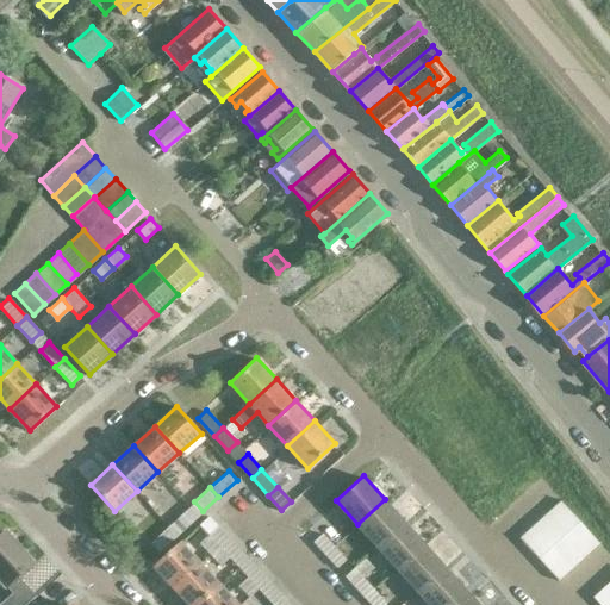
[(562,498),(552,507),(571,528),(582,518),(562,498)]
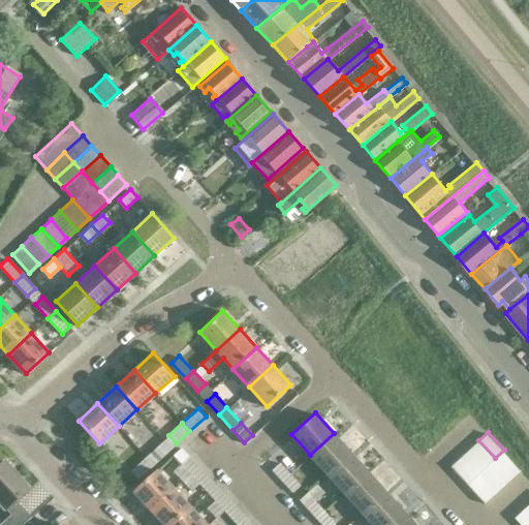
[(334,433),(310,455),(327,473),(350,452),(334,433)]
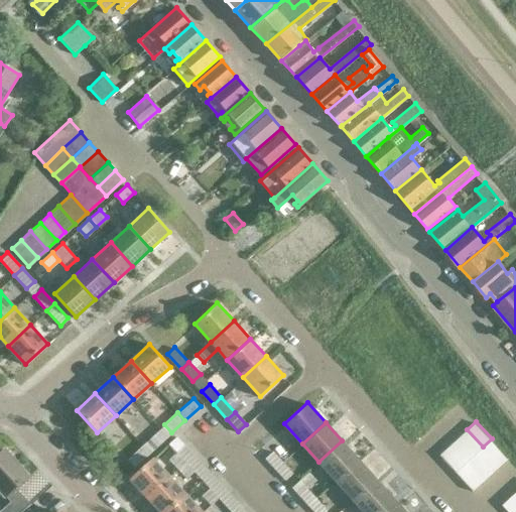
[(467,429),(458,437),(474,456),(483,446),(467,429)]
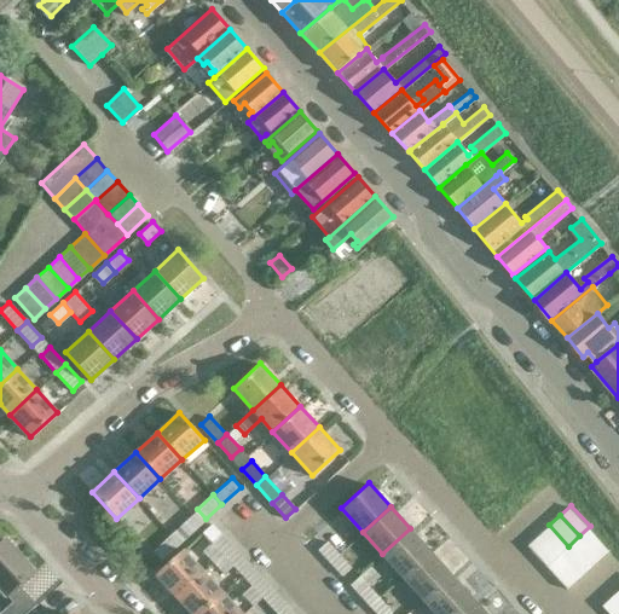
[(187,517),(171,533),(179,542),(196,527),(187,517)]
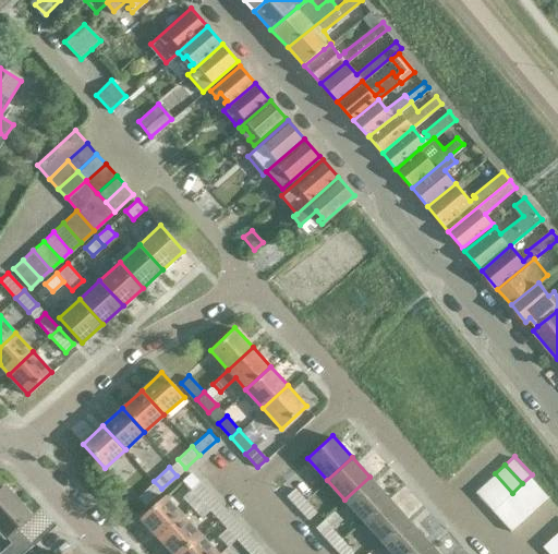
[(191,490),(183,497),(192,507),(208,492),(190,472),(182,480),(191,490)]
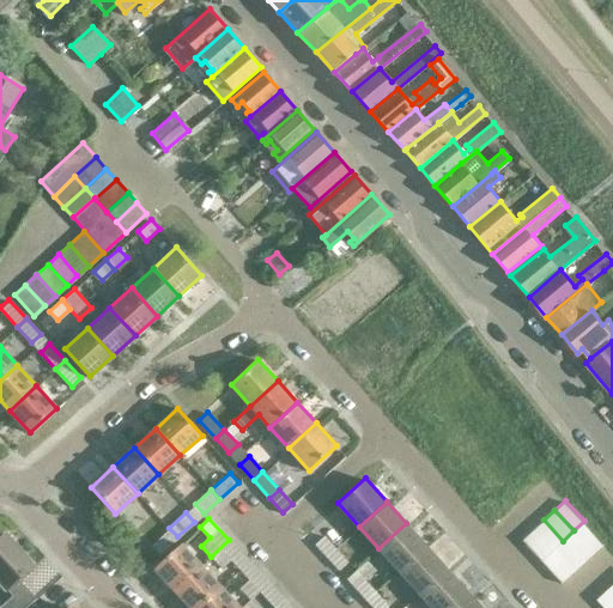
[(544,520),(533,529),(552,551),(563,541),(544,520)]
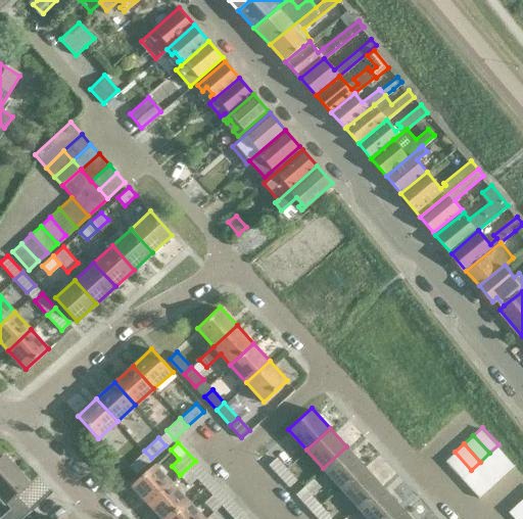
[(498,444),(489,453),(506,471),(515,463),(498,444)]
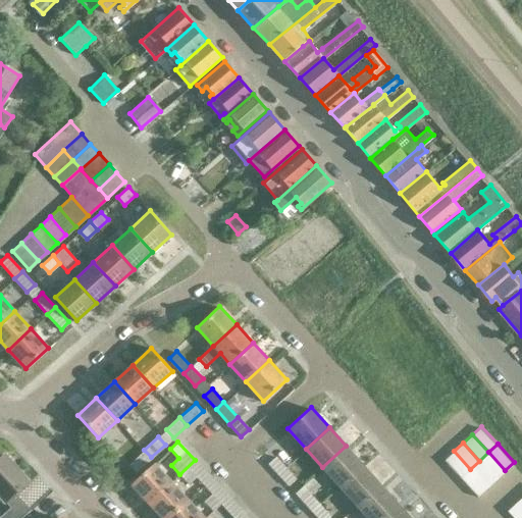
[(363,464),(346,446),(322,467),(340,485),(363,464)]
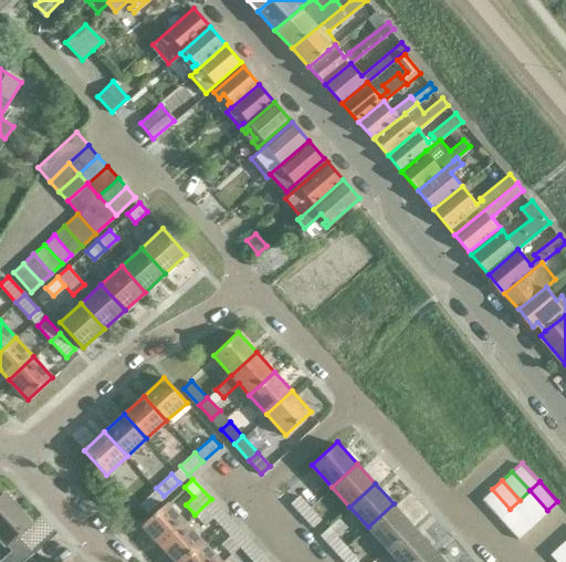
[(164,496),(156,488),(139,503),(147,511),(164,496)]
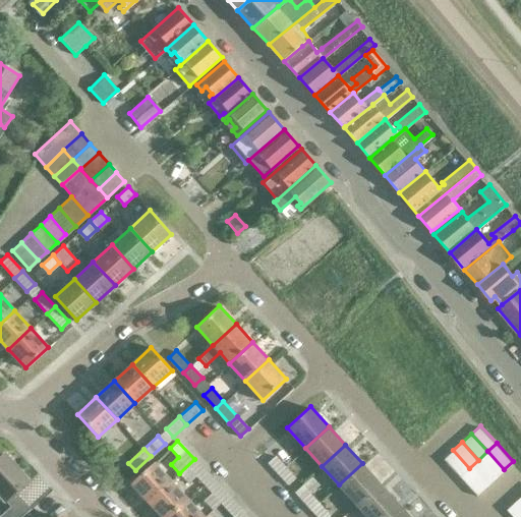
[(469,468),(453,450),(444,458),(460,476),(469,468)]
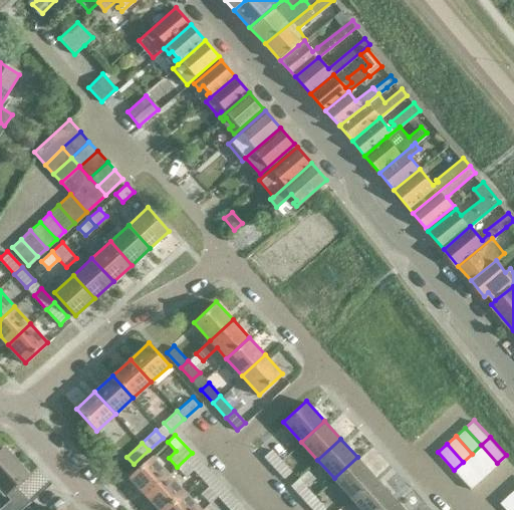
[(481,445),(472,454),(488,471),(497,463),(481,445)]
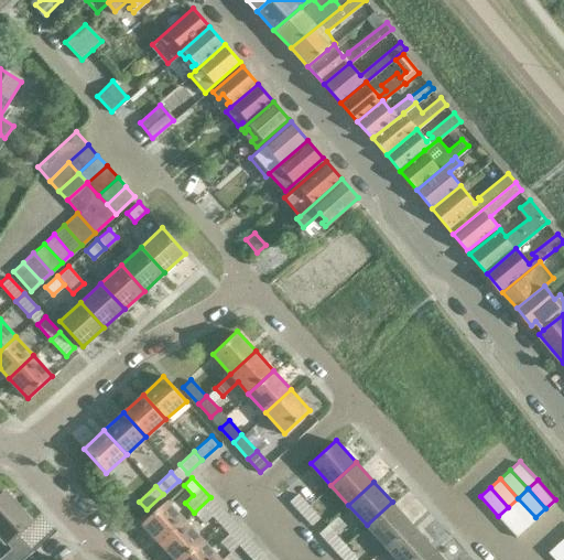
[(12,547),(0,559),(0,558),(0,559),(22,559),(33,550),(22,538),(22,539),(17,532),(31,519),(6,492),(0,497),(0,535),(7,542),(7,541),(12,547)]
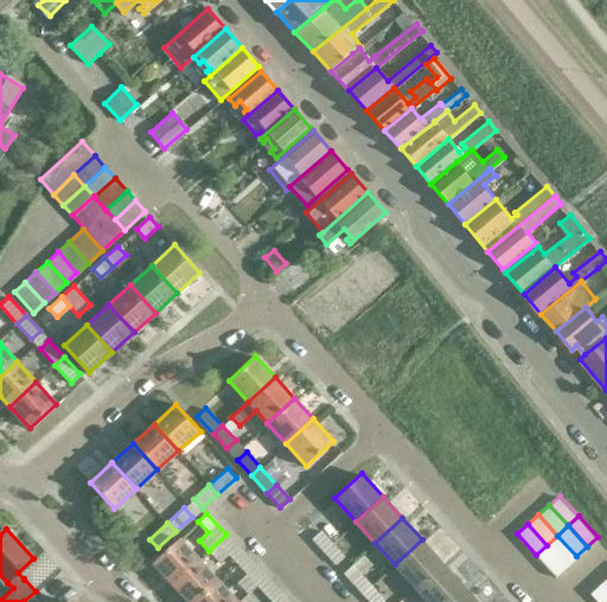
[(324,550),(332,543),(321,530),(312,538),(324,550)]
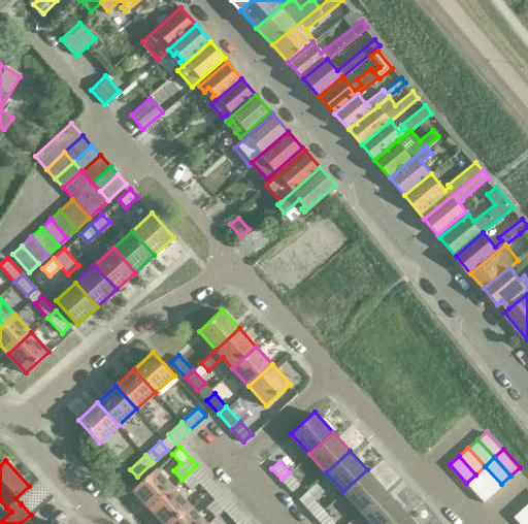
[(197,465),(182,480),(190,489),(198,482),(203,488),(211,481),(197,465)]
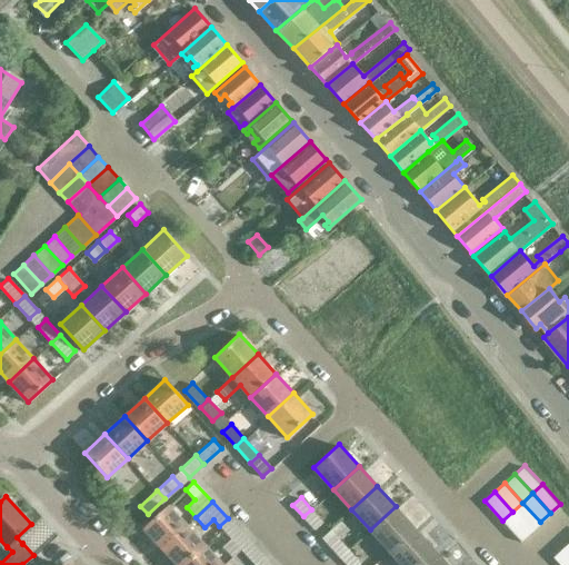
[(522,503),(512,512),(530,531),(540,522),(522,503)]
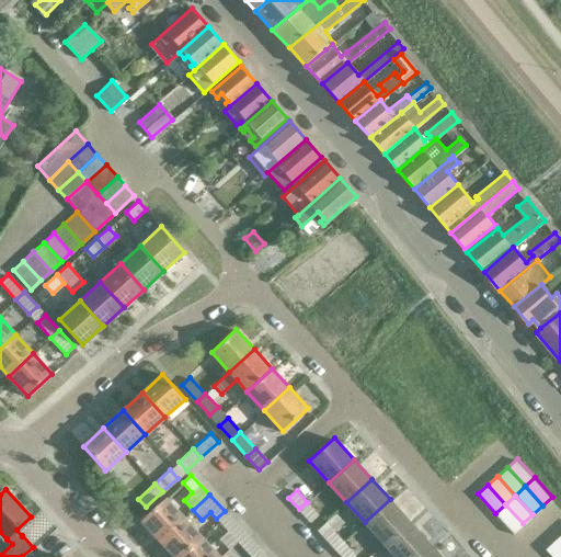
[(160,541),(184,518),(165,498),(141,520),(160,541)]
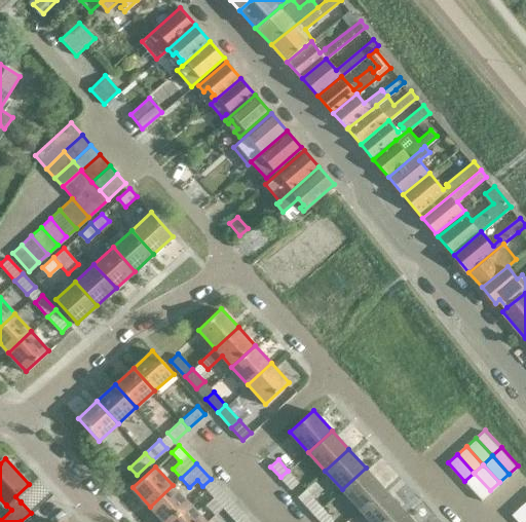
[(383,487),(366,468),(342,489),(359,509),(383,487)]
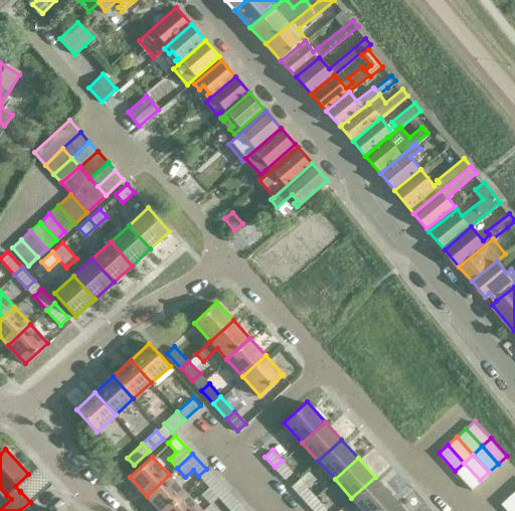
[(293,472),(282,461),(275,467),(285,479),(293,472)]
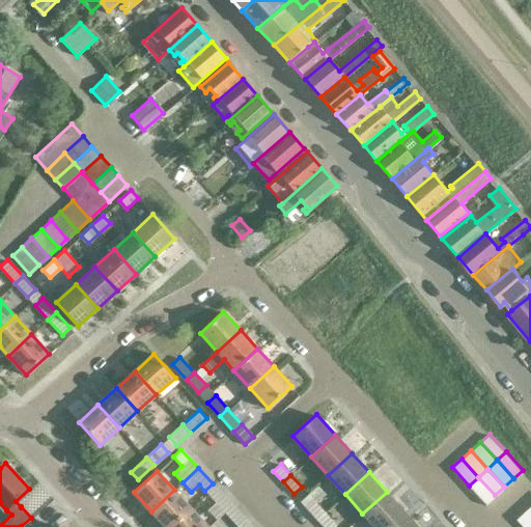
[(478,477),(469,486),(485,503),(495,495),(478,477)]
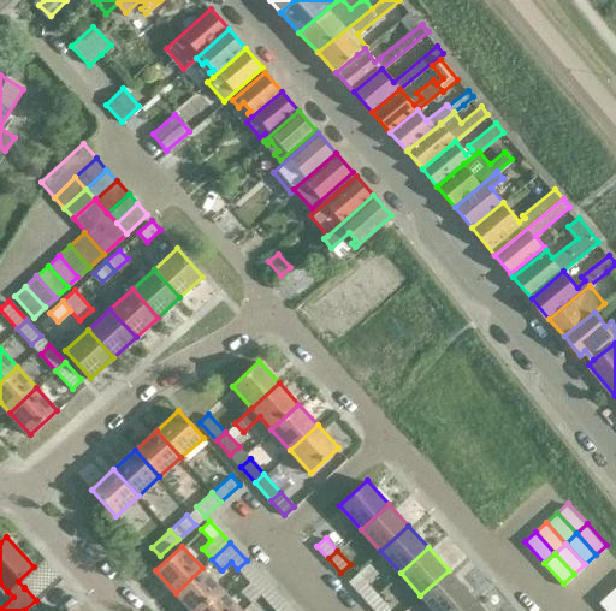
[(261,593),(270,585),(254,567),(244,575),(250,582),(241,591),(252,601),(261,593)]
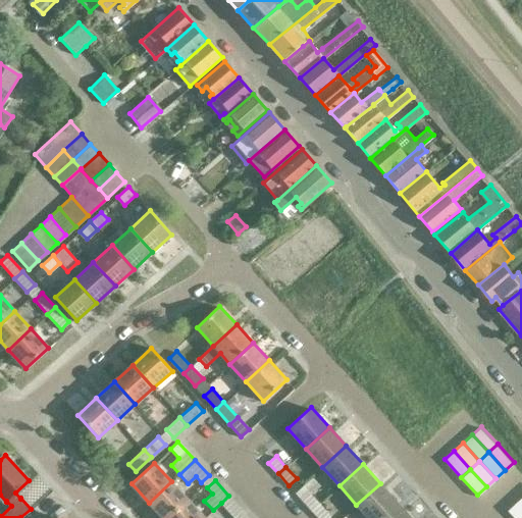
[(167,517),(188,500),(171,481),(149,503),(162,517),(167,517)]
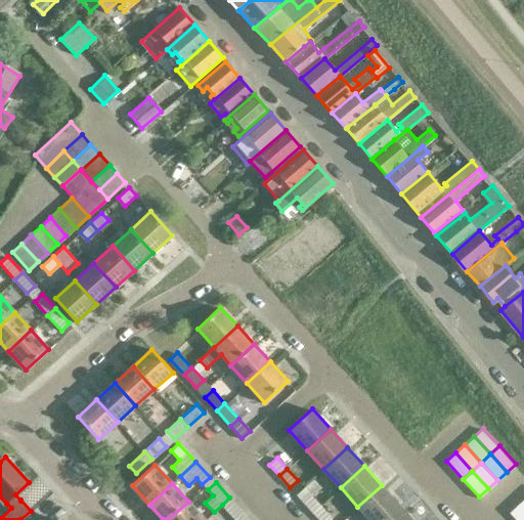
[(382,485),(357,507),(369,519),(380,519),(398,504),(382,485)]
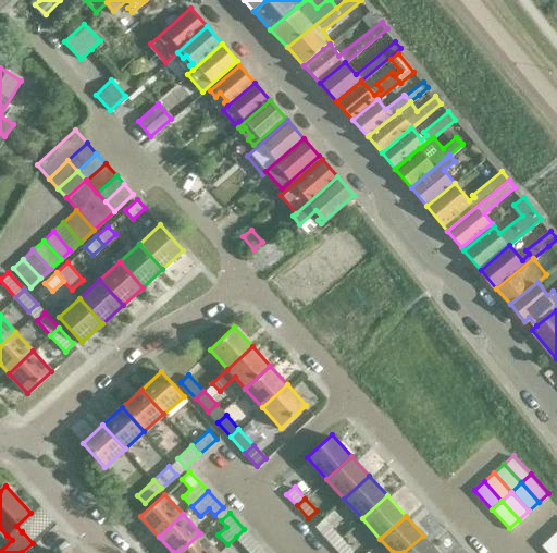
[(332,527),(323,535),(334,545),(342,539),(332,527)]
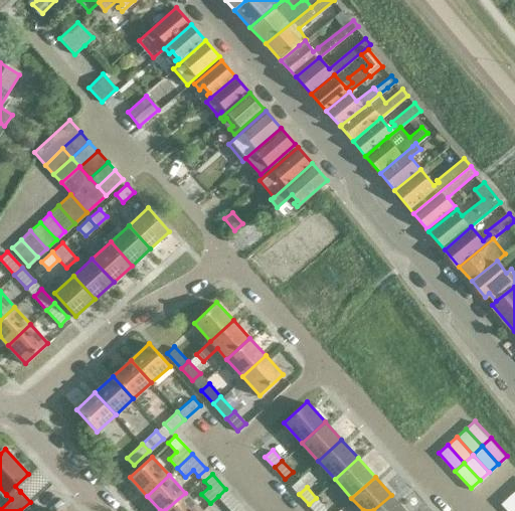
[(225,489),(218,496),(231,510),(239,504),(225,489)]
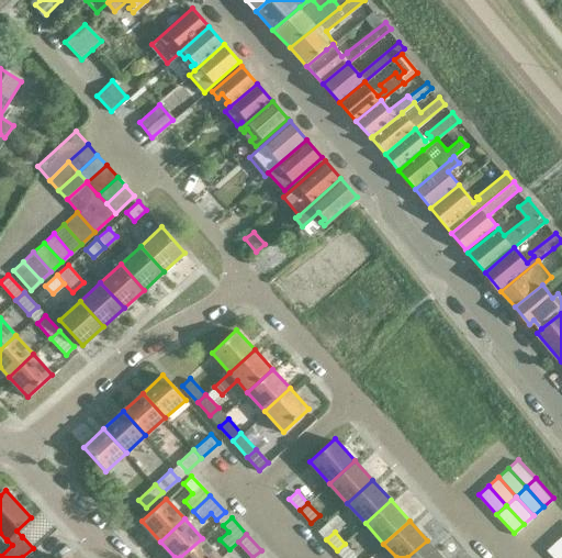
[(202,538),(180,557),(218,557),(220,557),(202,538)]
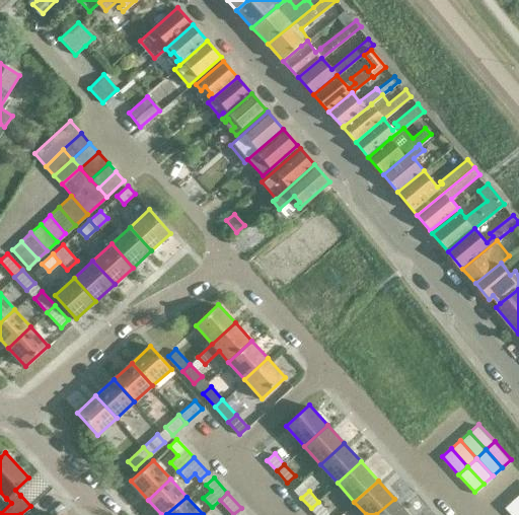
[(409,514),(394,499),(376,514),(409,514)]
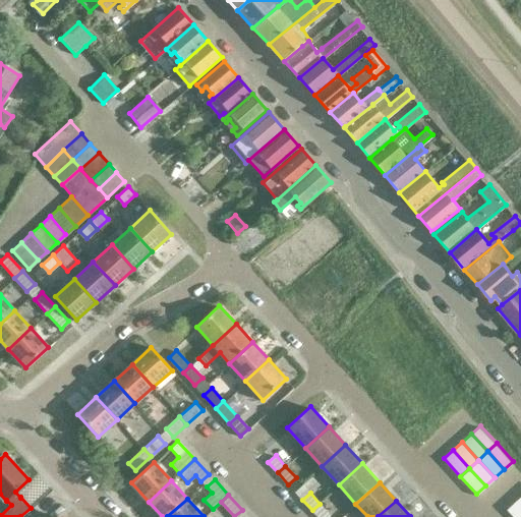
[(520,516),(520,507),(515,501),(507,509),(514,516),(520,516)]
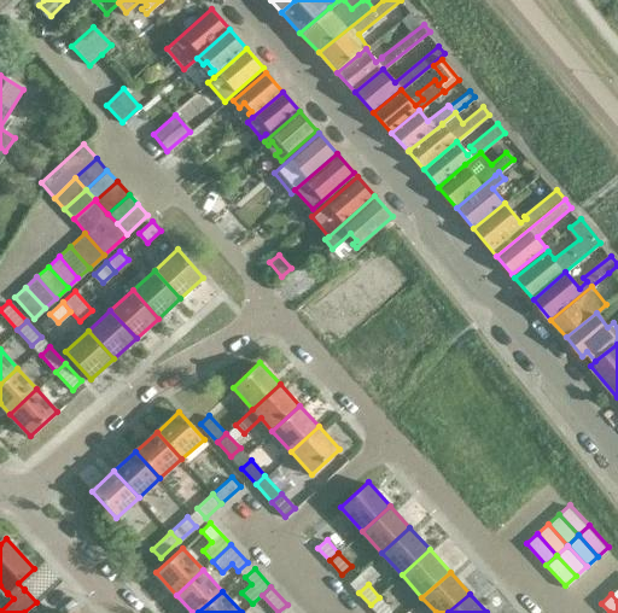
[(379,597),(371,605),(377,612),(388,612),(391,609),(379,597)]
